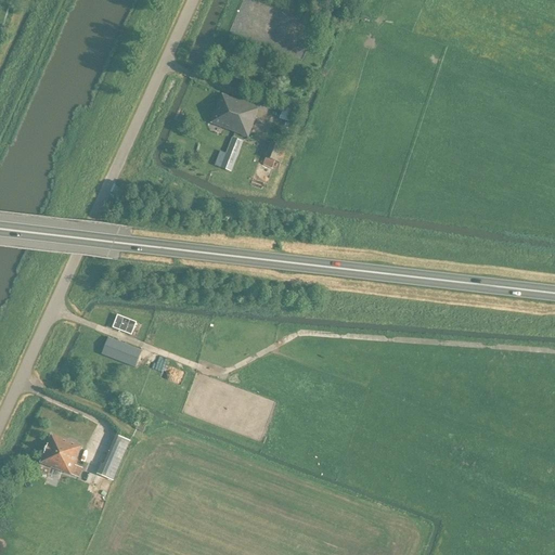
[(211,124),(248,138),(257,118),(255,117),(258,108),(222,94),(211,124)]
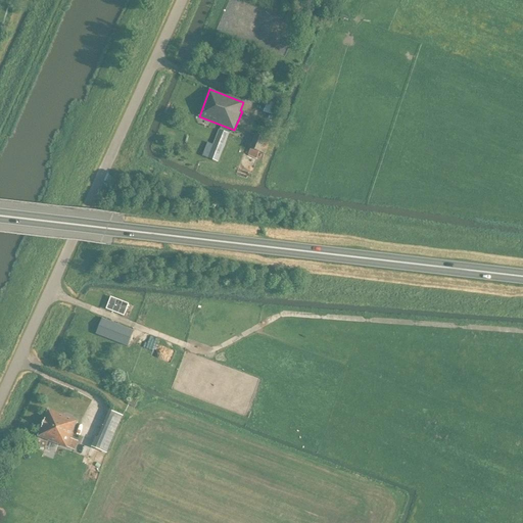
[(278,103),(269,100),(265,110),(274,113),(278,103)]
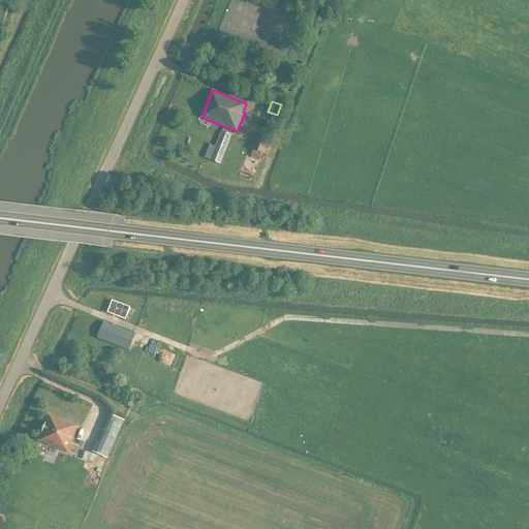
[(205,156),(204,157),(221,163),(231,135),(230,135),(221,131),(216,144),(210,142),(205,156)]
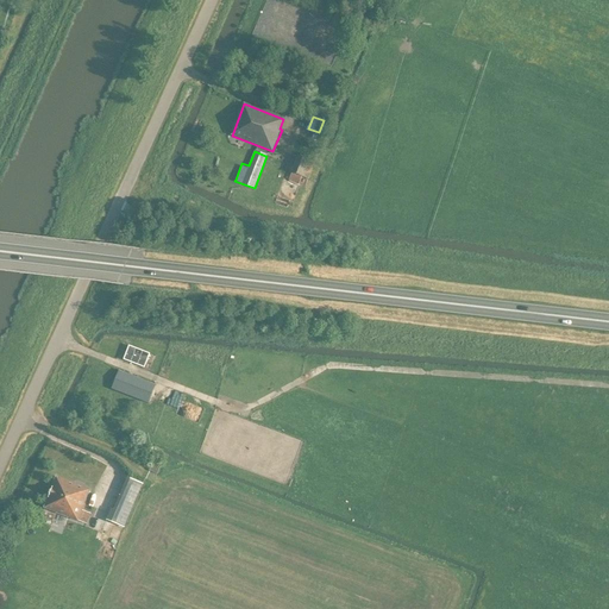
[(297,156),(294,167),(288,181),(299,186),(301,177),(308,180),(315,163),(297,156)]
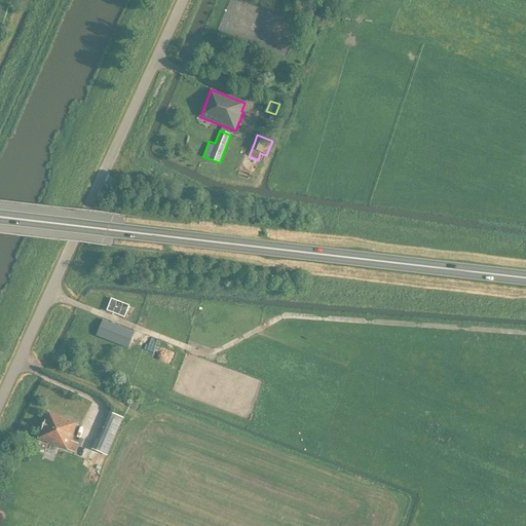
[(111,298),(107,310),(124,317),(129,305),(111,298)]
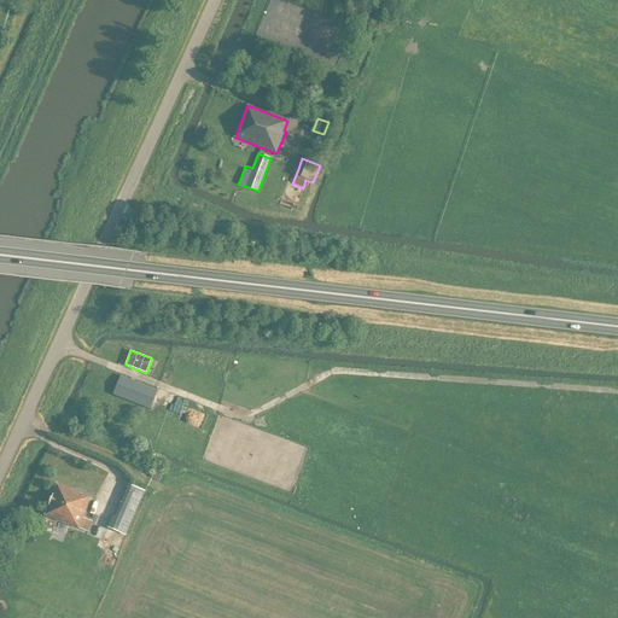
[(121,375),(114,395),(150,409),(157,391),(121,375)]
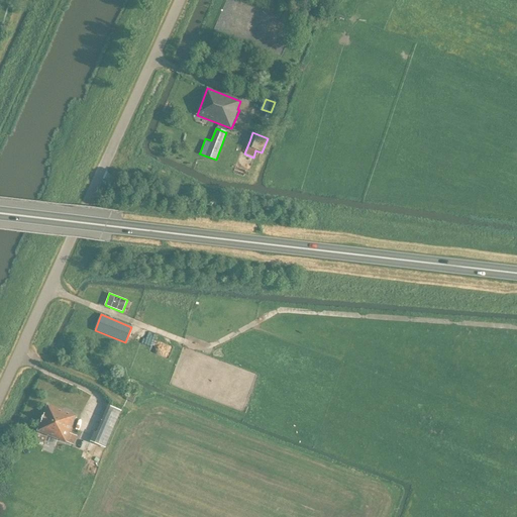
[(133,402),(136,395),(129,392),(126,399),(133,402)]
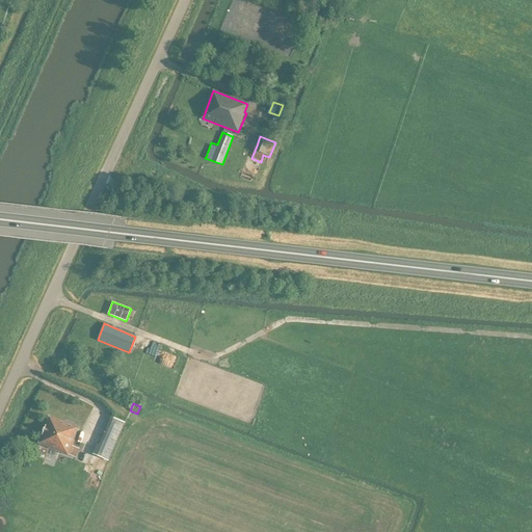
[(72,446),(78,428),(48,417),(37,444),(75,458),(79,449),(72,446)]
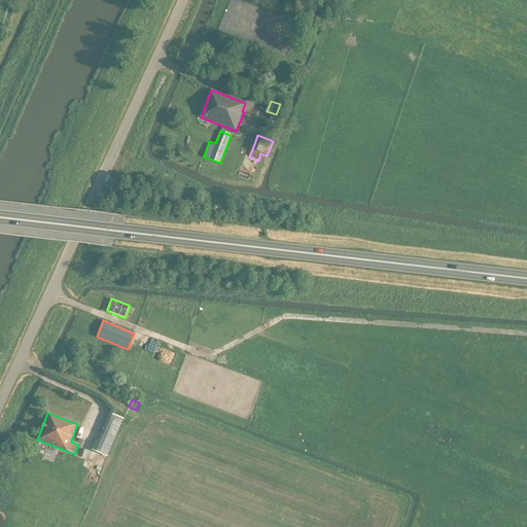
[(96,440),(92,450),(107,456),(111,447),(96,440)]
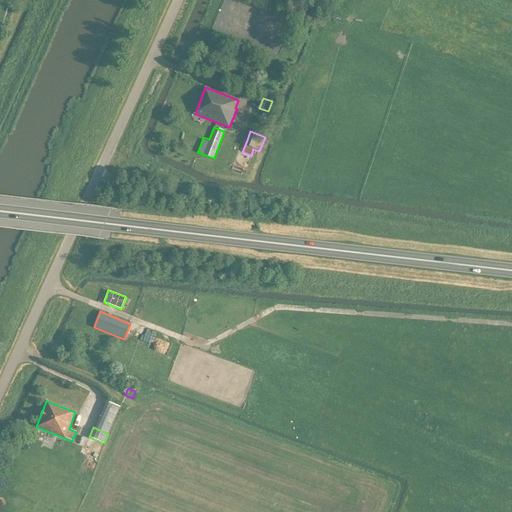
[(104,444),(96,441),(88,461),(97,464),(104,444)]
